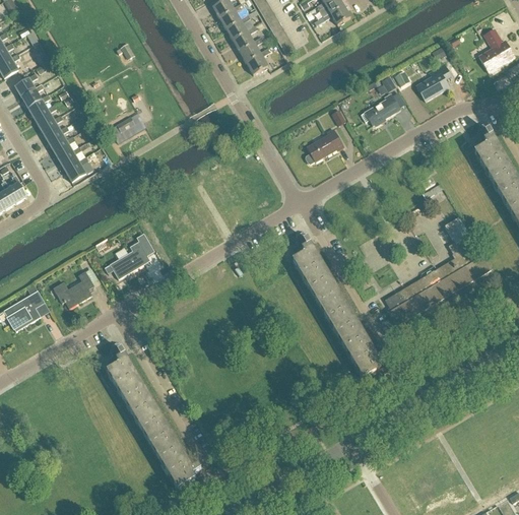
[(3,0),(11,14),(18,9),(12,0),(3,0)]
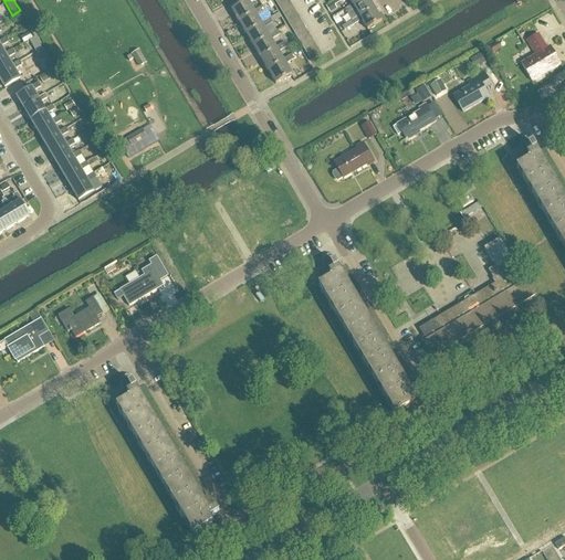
[(231,8),(239,20),(254,10),(253,8),(249,0),(243,0),(231,8)]
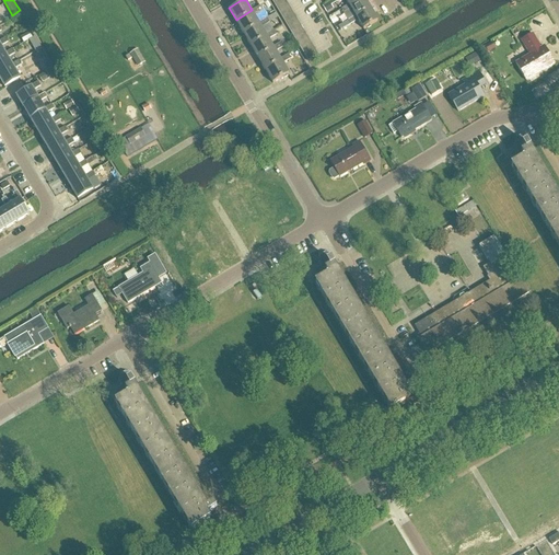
[(279,10),(289,3),(287,0),(284,0),(276,6),(279,10)]
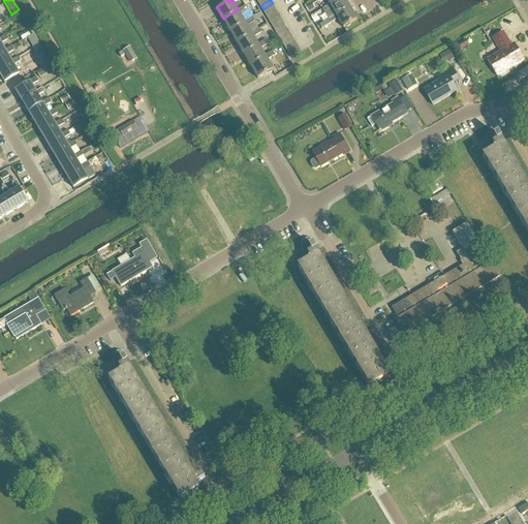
[(307,8),(314,4),(311,0),(308,0),(304,2),(307,8)]
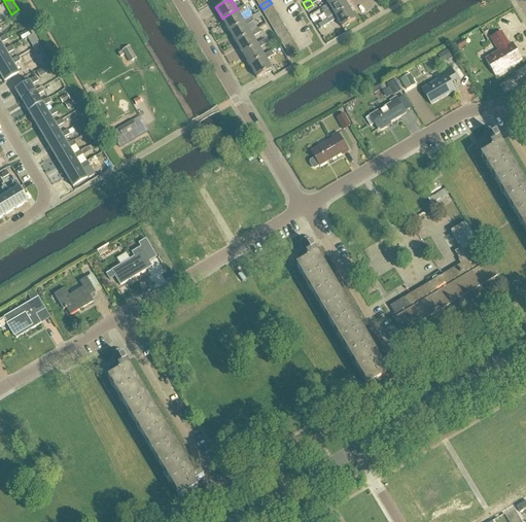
[(348,5),(344,0),(332,0),(327,3),(327,1),(320,5),(322,9),(329,5),(334,11),(335,13),(348,5)]
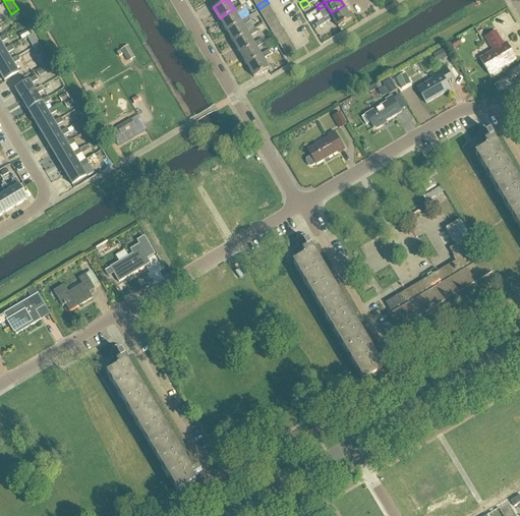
[(241,2),(233,7),(234,9),(220,18),(226,30),(241,20),(240,18),(236,11),(243,6),(241,2)]
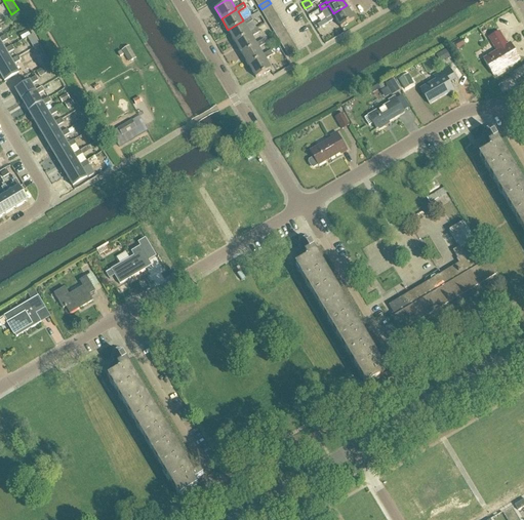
[(274,8),(271,3),(262,9),(265,14),(274,8)]
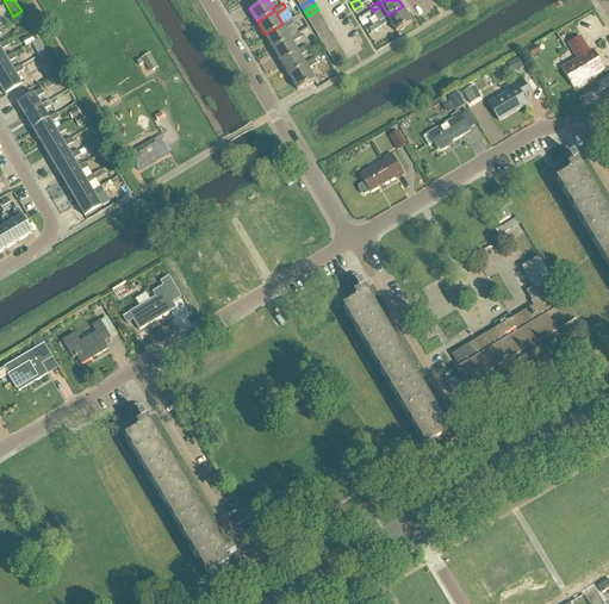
[(395,29),(410,19),(403,6),(387,16),(386,13),(378,18),(381,23),(389,18),(395,29)]
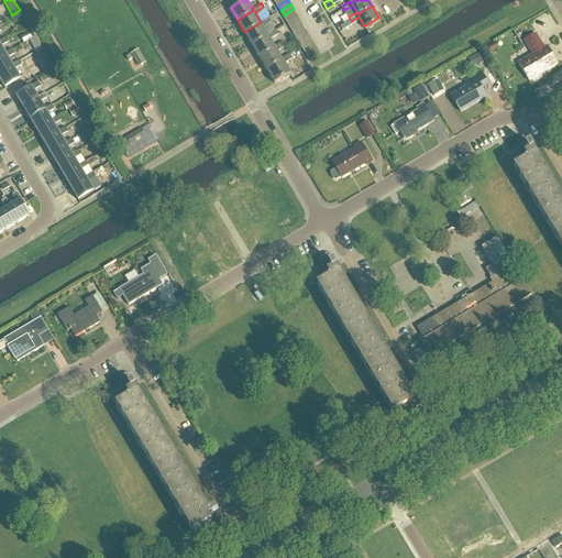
[(297,14),(294,9),(284,15),(287,21),(297,14)]
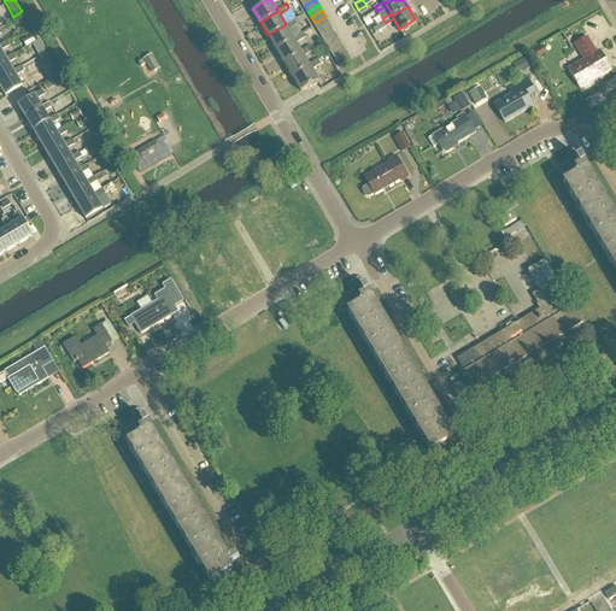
[(293,16),(285,22),(286,24),(268,35),(276,47),(293,37),(292,34),(287,27),(297,21),(293,16)]
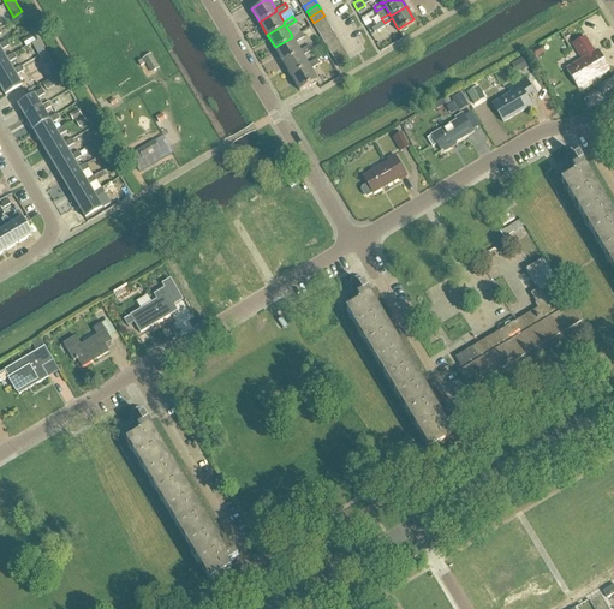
[(328,22),(325,16),(314,23),(317,28),(328,22)]
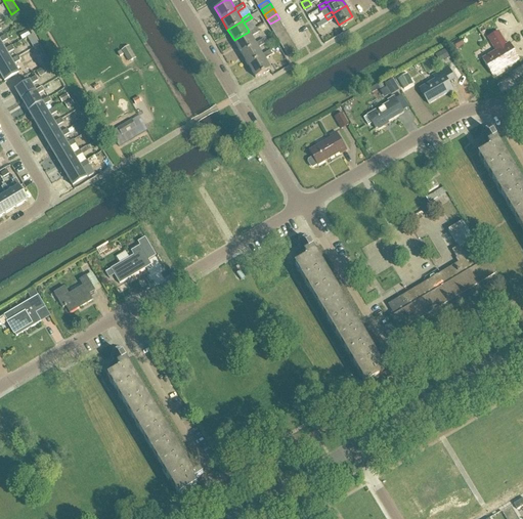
[(272,29),(282,23),(279,18),(270,24),(272,29)]
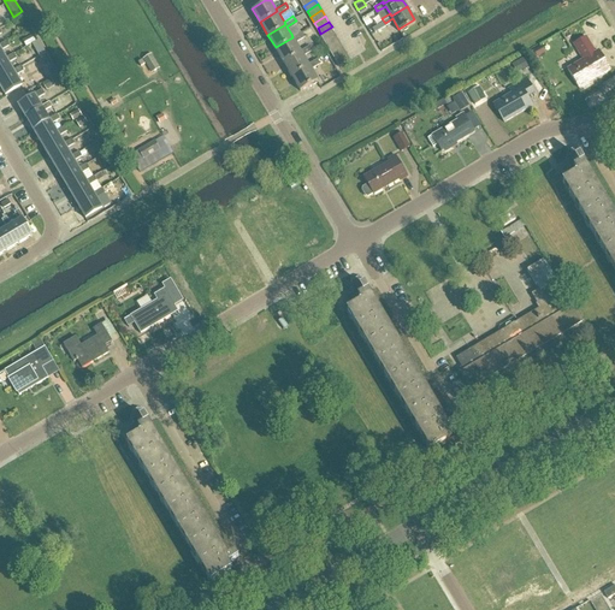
[(324,40),(336,33),(332,27),(320,34),(324,40)]
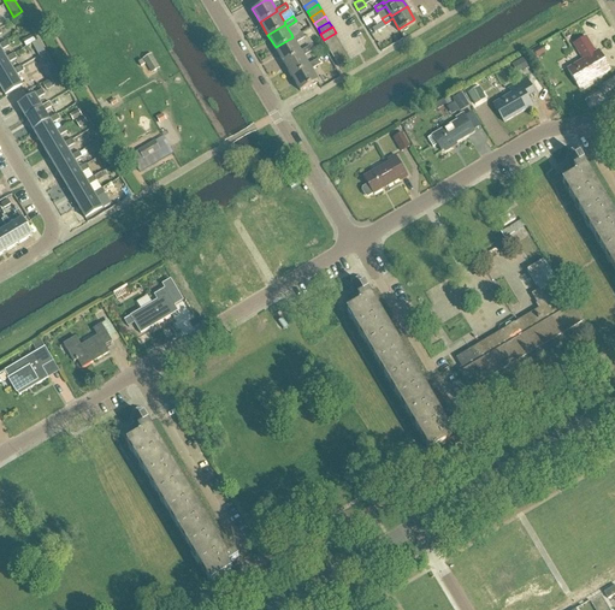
[(301,29),(291,34),(293,37),(276,47),(283,60),(301,51),(299,47),(295,40),(303,34),(301,29)]
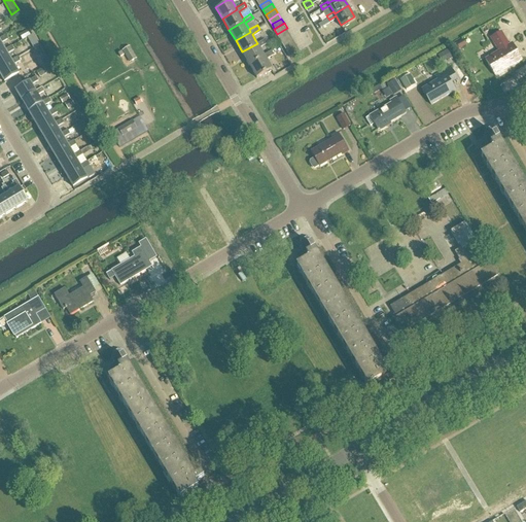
[(289,33),(287,28),(277,34),(280,38),(289,33)]
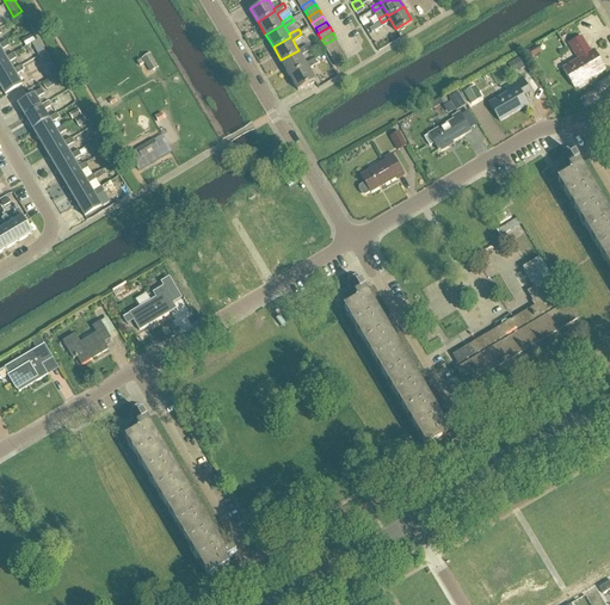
[(573,84),(604,66),(592,47),(590,48),(580,34),(568,41),(577,56),(562,65),(573,84)]
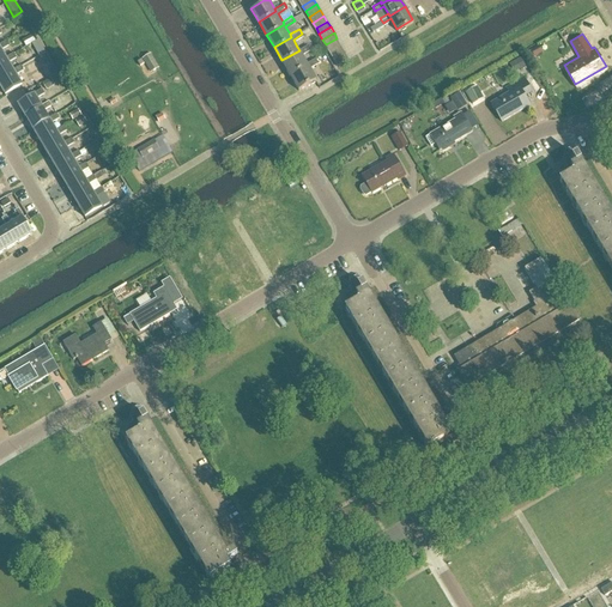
[(329,50),(340,44),(337,38),(326,44),(329,50)]
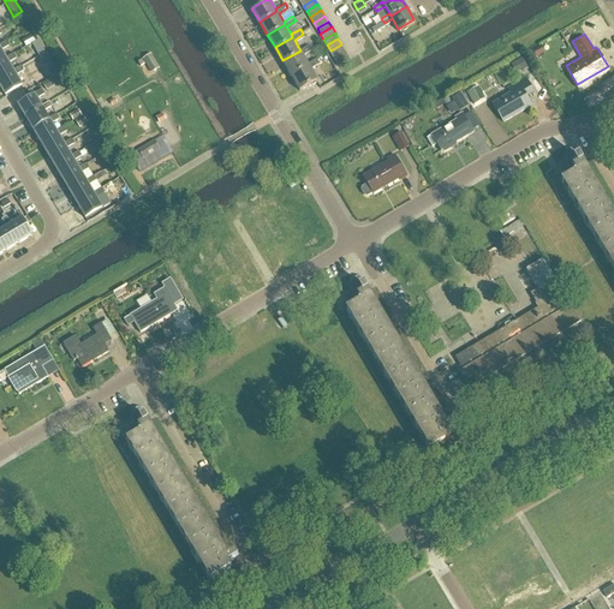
[(308,42),(298,47),(300,51),(282,60),(291,73),(308,63),(307,60),(302,53),(311,47),(308,42)]
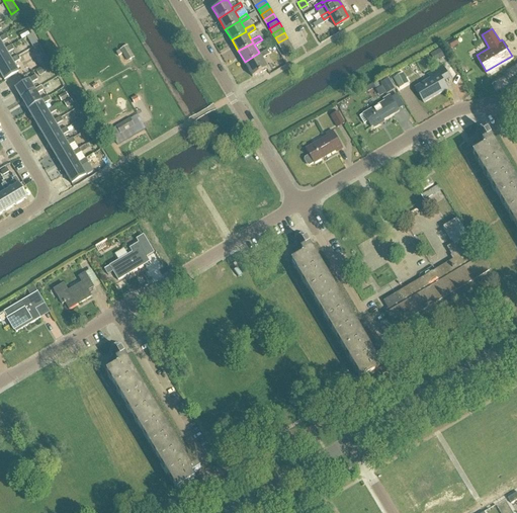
[(447,40),(450,45),(457,40),(454,36),(447,40)]
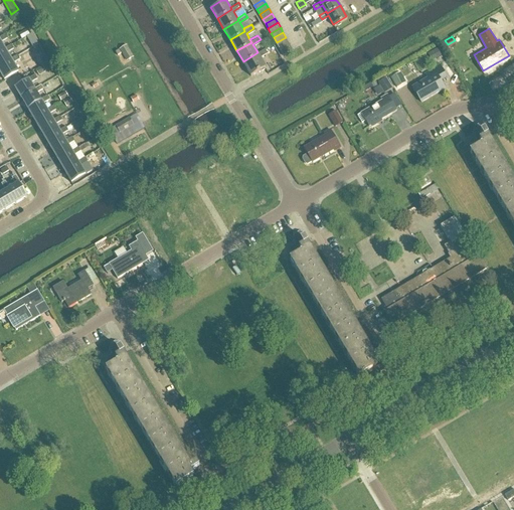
[(289,41),(286,37),(277,42),(280,47),(289,41)]
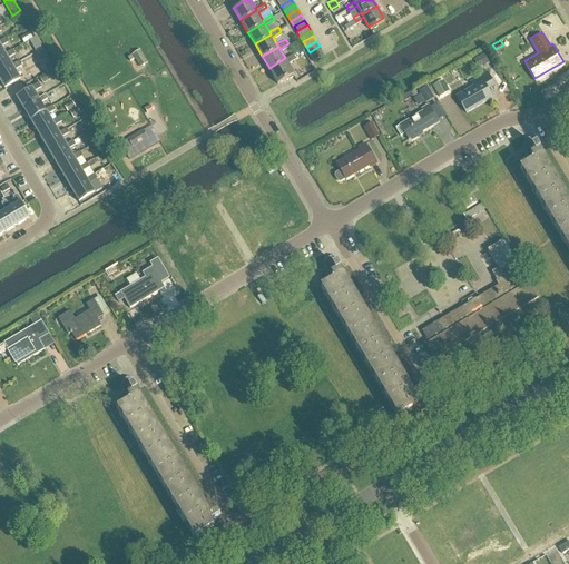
[(323,51),(320,46),(310,52),(313,58),(323,51)]
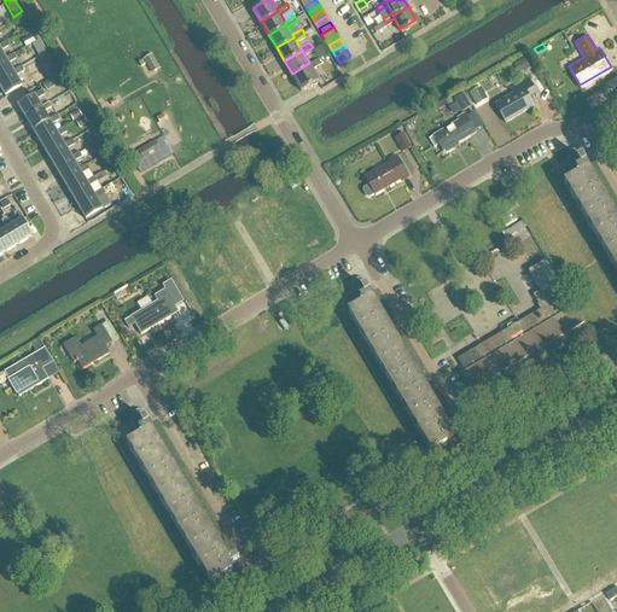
[(13,51),(5,56),(6,58),(0,60),(0,77),(13,70),(13,68),(9,60),(16,56),(13,51)]
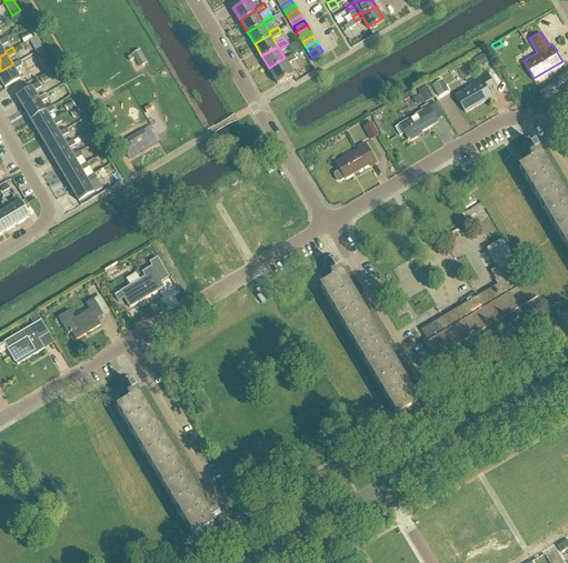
[(140,63),(147,60),(139,47),(132,51),(140,63)]
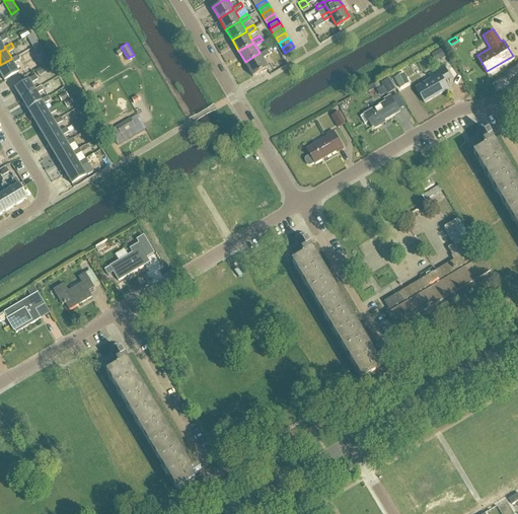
[(445,52),(441,45),(430,51),(434,58),(445,52)]
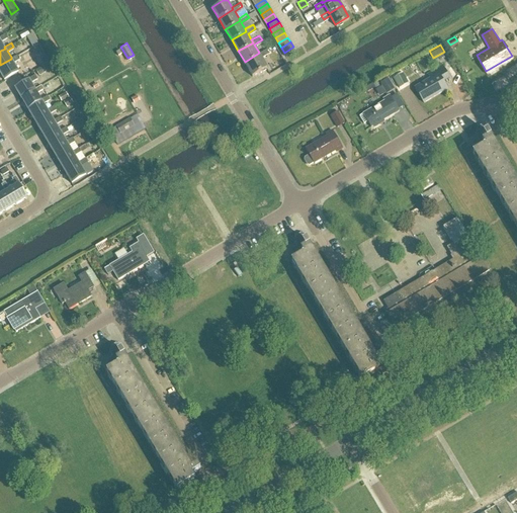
[(261,56),(268,51),(266,47),(258,51),(259,53),(245,62),(252,73),(266,64),(261,56)]
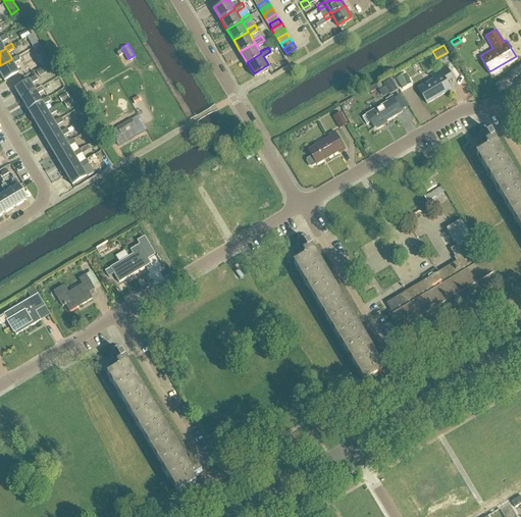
[(13,61),(19,57),(17,53),(11,57),(11,59),(0,65),(0,70),(4,78),(18,69),(13,61)]
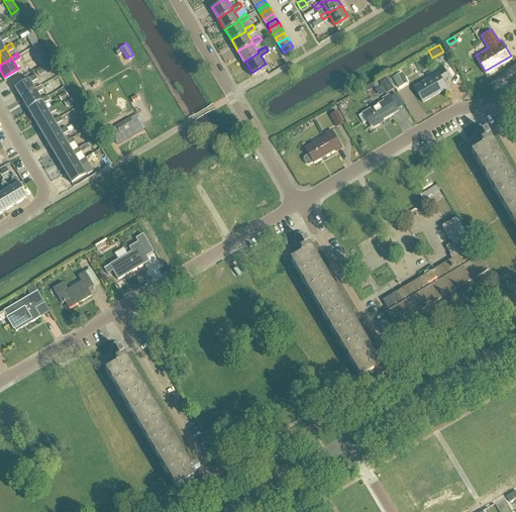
[(440,78),(447,74),(440,62),(427,70),(429,74),(413,84),(422,99),(445,85),(440,78)]
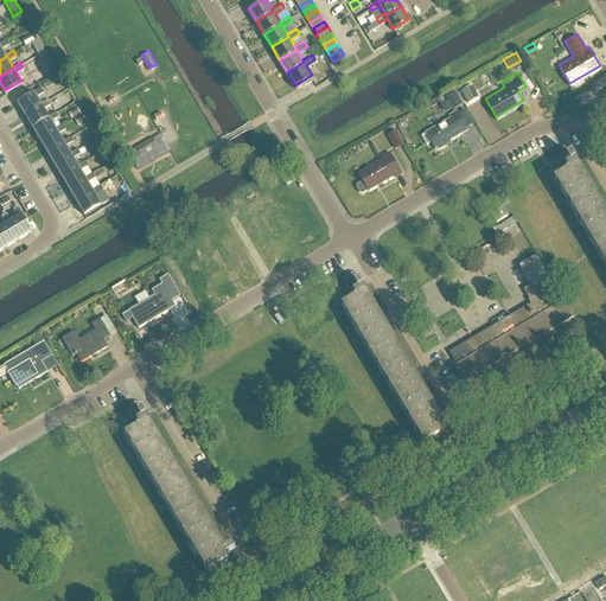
[(42,78),(45,84),(52,81),(49,75),(42,78)]
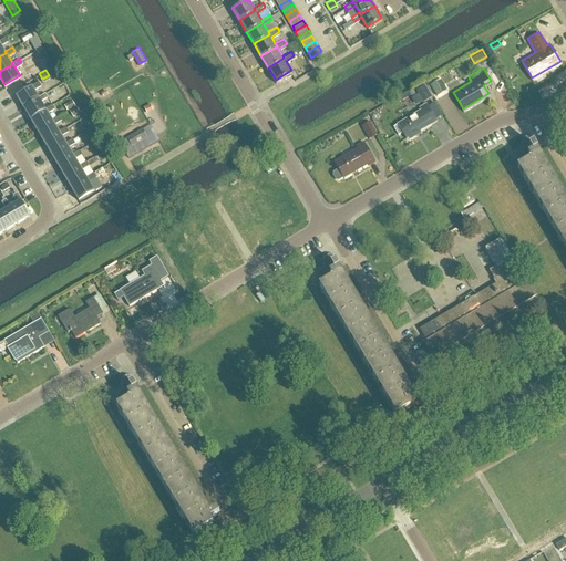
[(18,94),(24,105),(39,97),(38,95),(33,87),(41,83),(39,80),(30,84),(31,85),(18,94)]
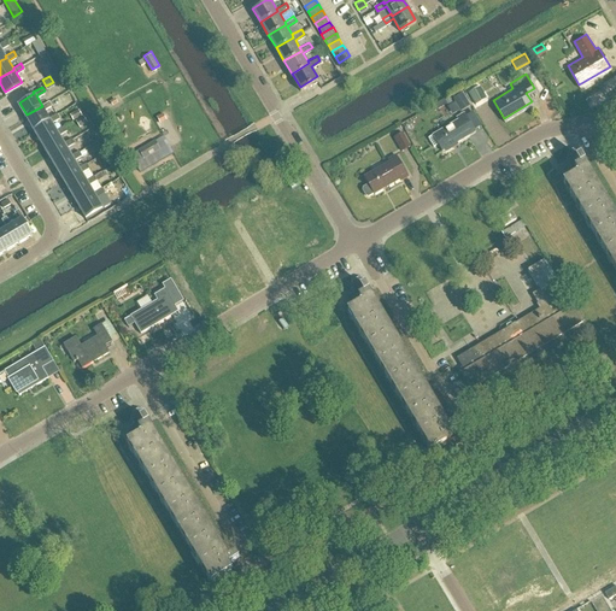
[(462,90),(453,95),(459,107),(468,101),(462,90)]
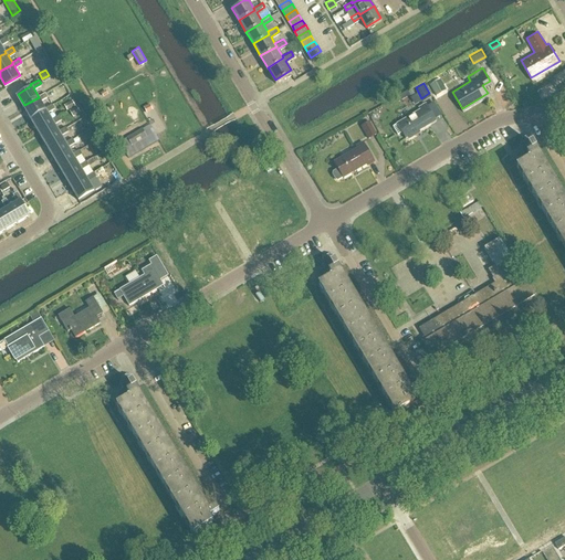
[(45,91),(38,95),(39,97),(24,105),(31,117),(45,108),(44,106),(40,98),(48,95),(45,91)]
